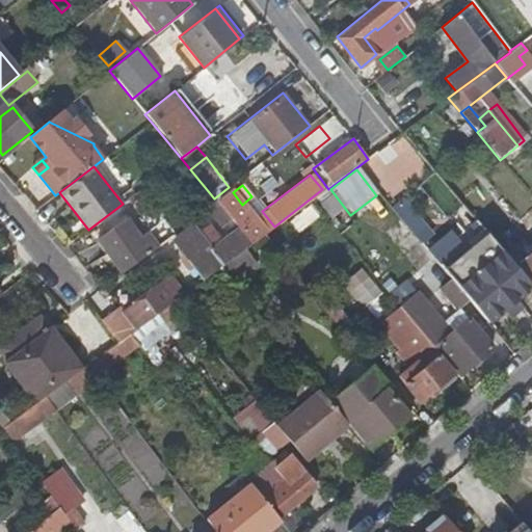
[(212,205),(213,207),(227,224),(232,231),(245,248),(264,234),(253,219),(242,205),(233,192),(231,190),(212,205)]
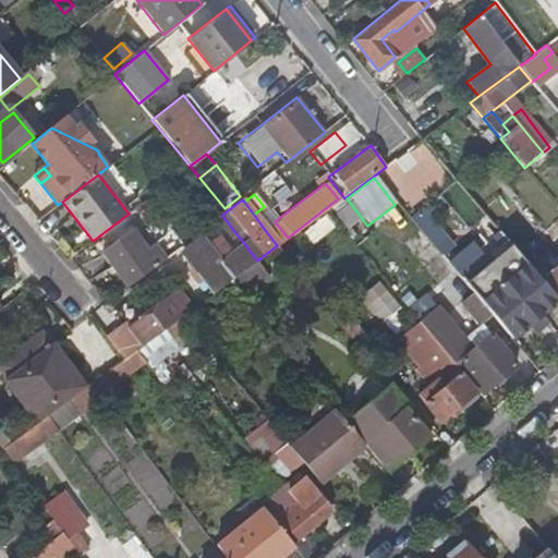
[(310,244),(332,227),(323,215),(300,232),(310,244)]
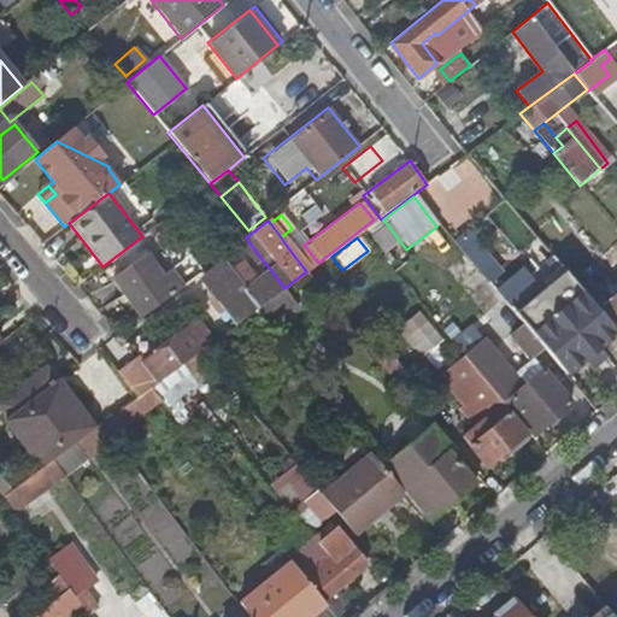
[(252,269),(263,260),(247,240),(236,250),(252,269)]
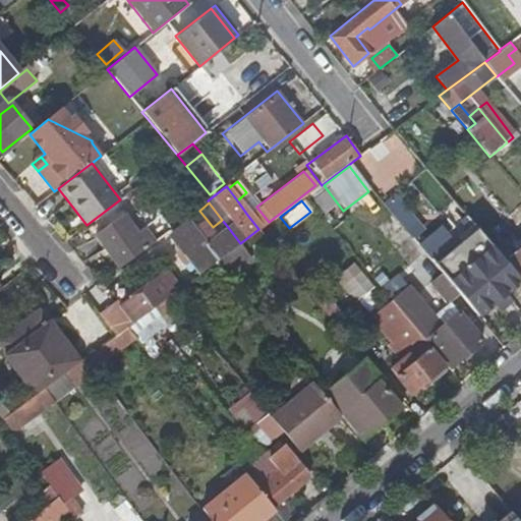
[(247,215),(258,229),(269,222),(256,207),(247,215)]
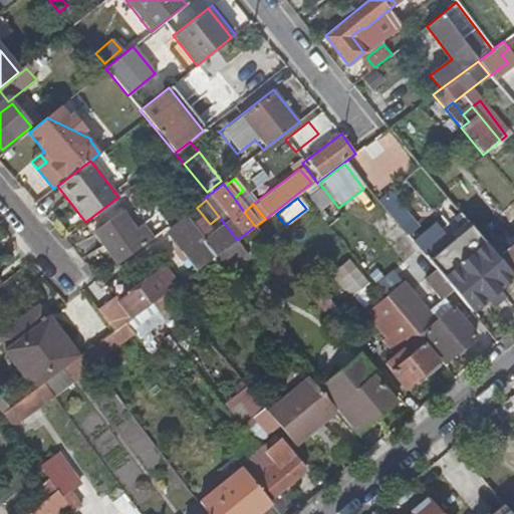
[(95,232),(117,262),(153,237),(143,223),(136,228),(123,212),(95,232)]
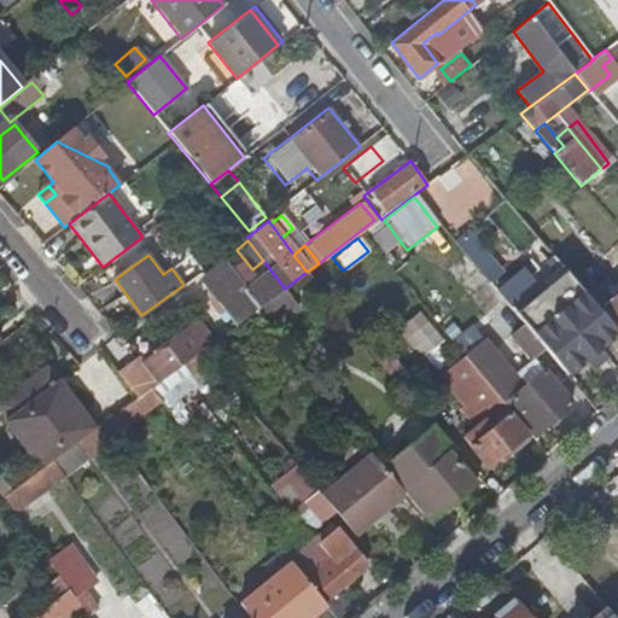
[(227,330),(255,309),(240,290),(239,286),(227,272),(220,262),(192,283),(208,303),(202,307),(210,319),(216,315),(227,330)]
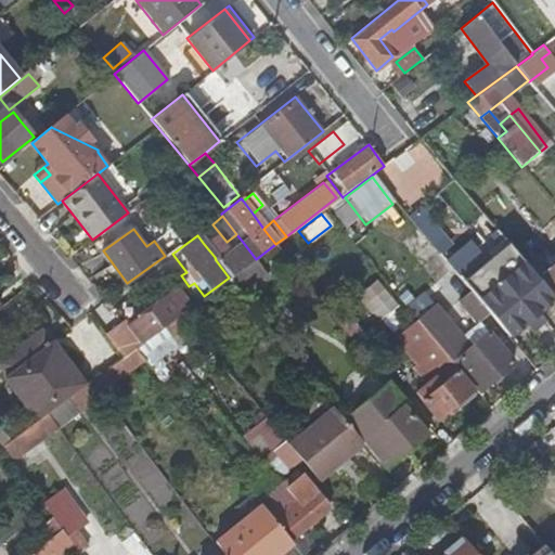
[(216,235),(204,244),(215,257),(226,248),(216,235)]
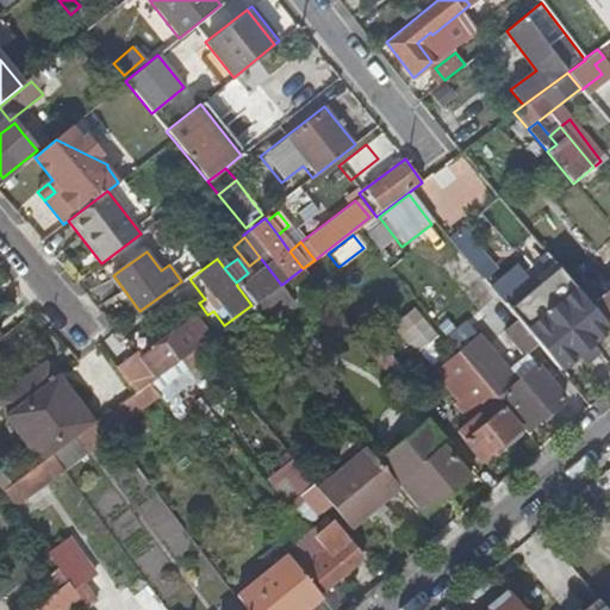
[(278,287),(281,285),(266,265),(237,286),(251,305),(278,287)]
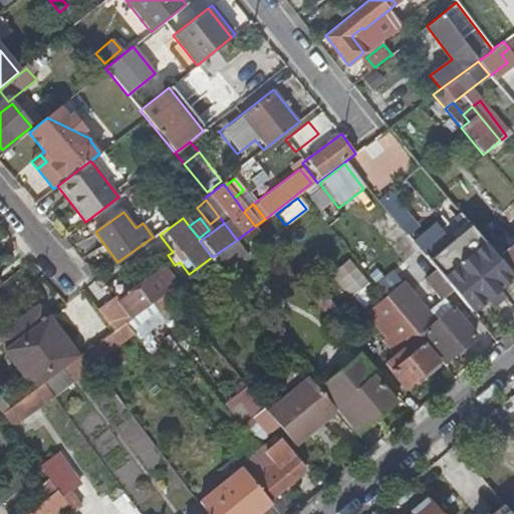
[(508,248),(513,243),(513,235),(504,243),(508,248)]
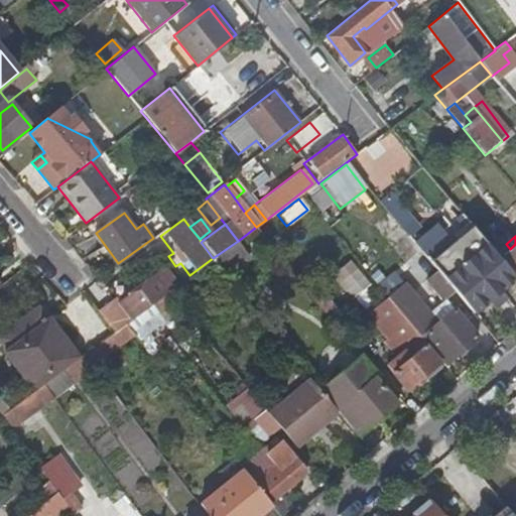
[(245,256),(235,243),(213,258),(223,272),(245,256)]
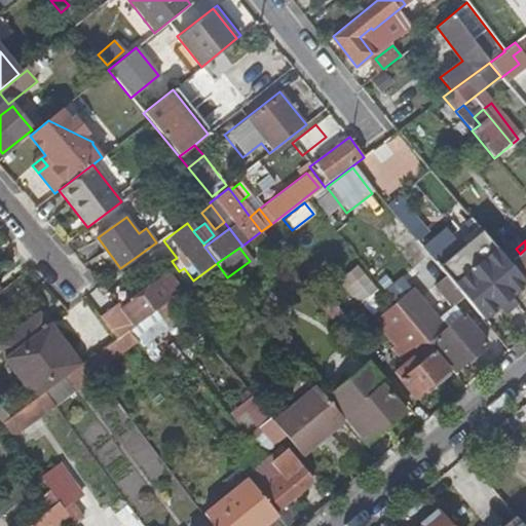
[(525,249),(520,254),(513,260),(525,275),(525,249)]
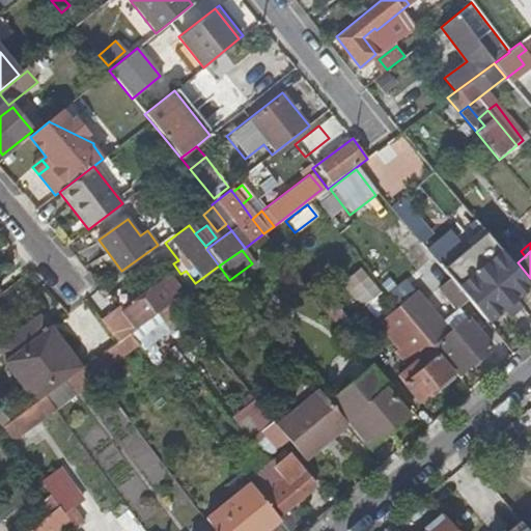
[(469,297),(467,299),(469,301),(479,314),(483,310),(505,336),(530,313),(530,286),(506,257),(495,267),(499,271),(476,290),(466,277),(464,279),(457,272),(452,276),(469,297)]
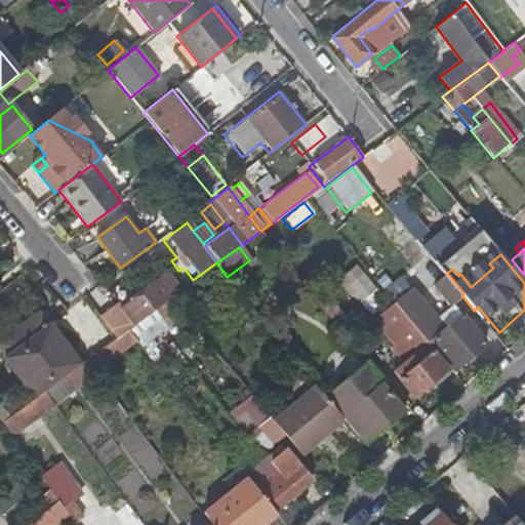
[(358,304),(375,290),(355,266),(337,279),(358,304)]
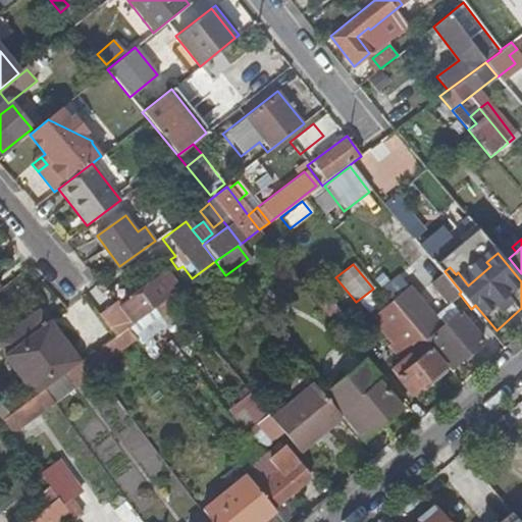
[(102,315),(118,334),(128,327),(171,295),(168,291),(173,285),(165,274),(123,306),(118,300),(102,315)]
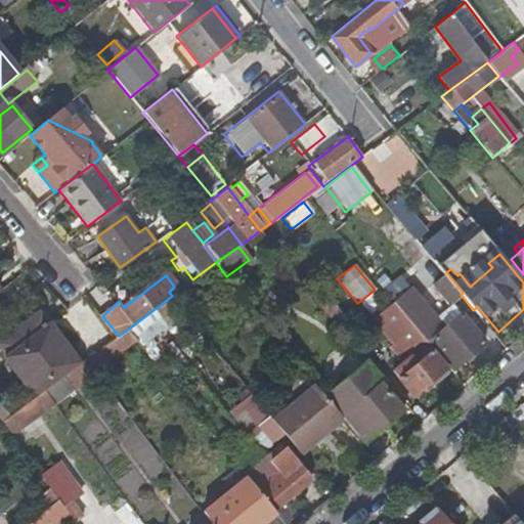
[(452,305),(463,297),(461,295),(444,275),(440,279),(444,284),(438,289),(452,305)]
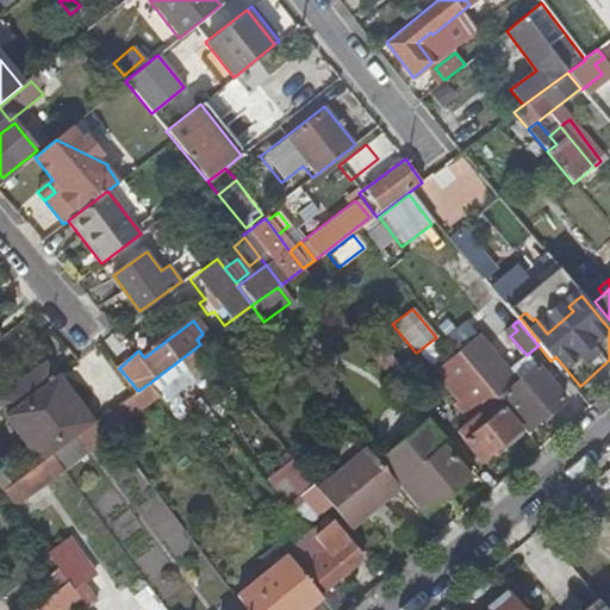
[(473,346),(461,355),(527,433),(565,399),(527,355),(498,375),(473,346)]
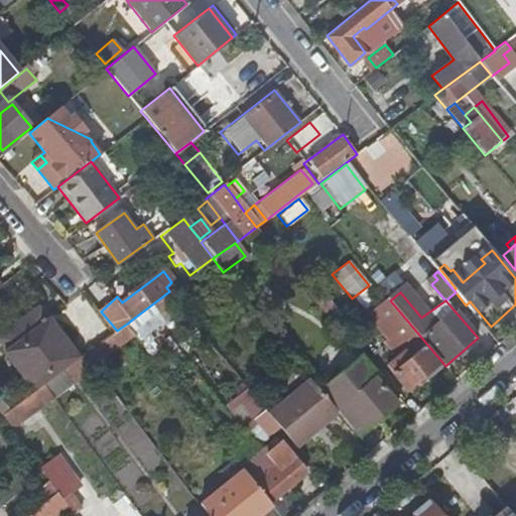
[(1,335),(10,346),(50,314),(42,303),(1,335)]
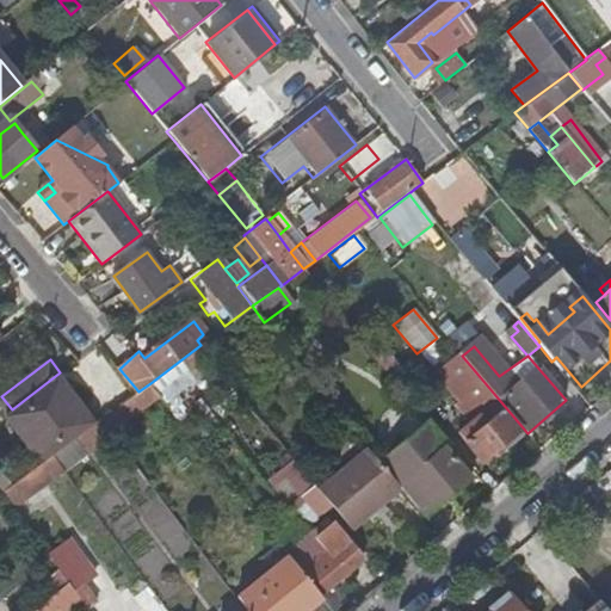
[(12,409),(48,458),(51,456),(97,423),(60,372),(12,409)]
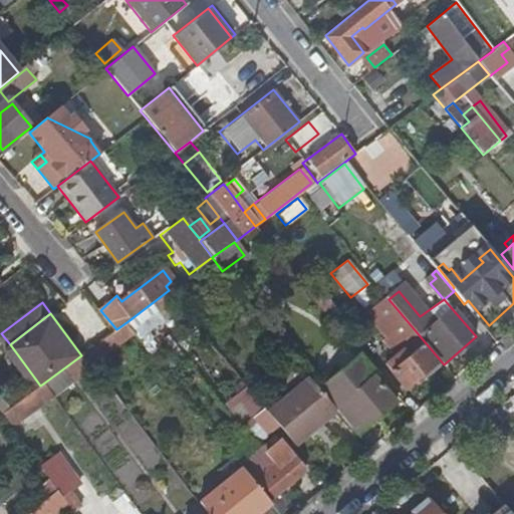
[(94,365),(137,334),(126,322),(116,329),(84,352),(94,365)]
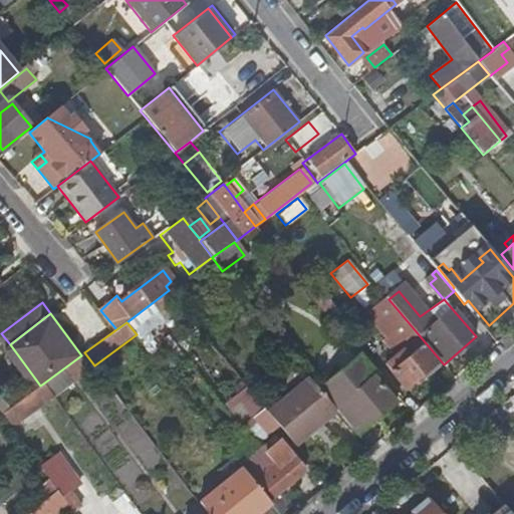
[(423,344),(391,370),(406,388),(437,361),(423,344)]
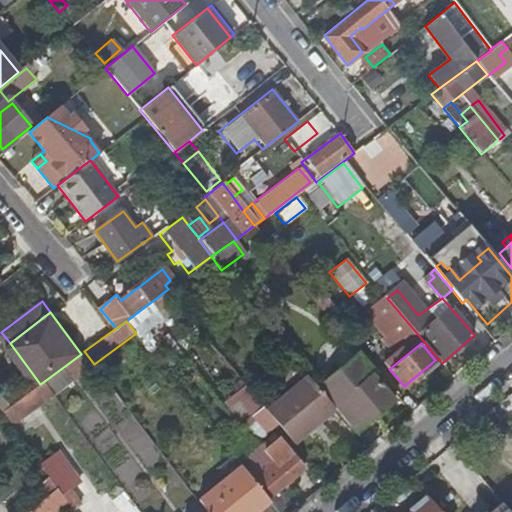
[(52,394),(94,364),(84,351),(81,354),(43,382),(52,394)]
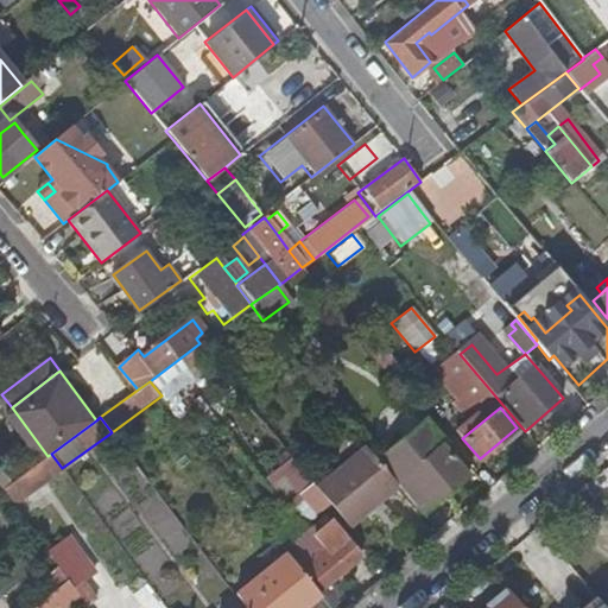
[(400,486),(422,512),(466,475),(442,445),(447,441),(428,417),(378,460),(400,486)]
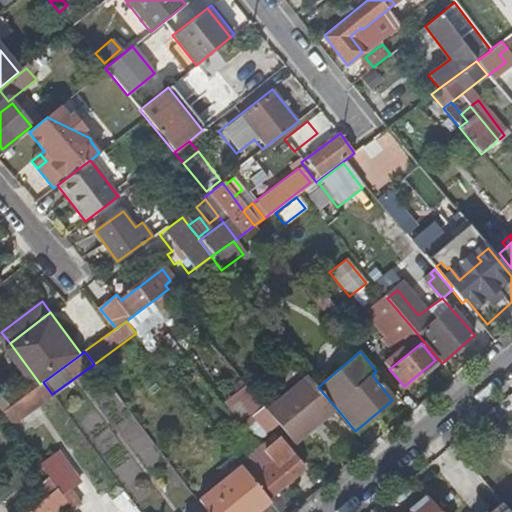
[(337,409),(318,387),(309,376),(267,411),(277,423),(295,444),(337,409)]
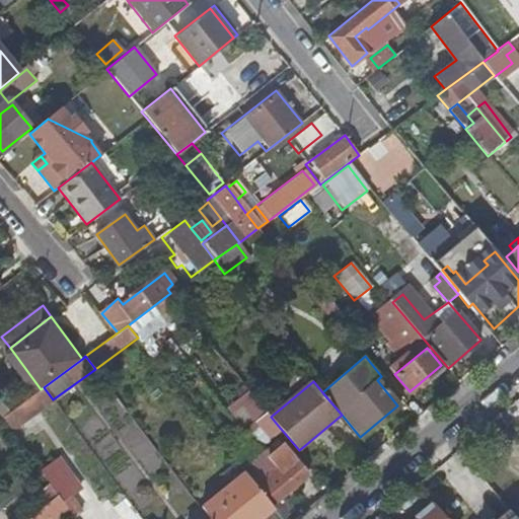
[(3,418),(12,429),(53,399),(44,387),(41,389),(3,418)]
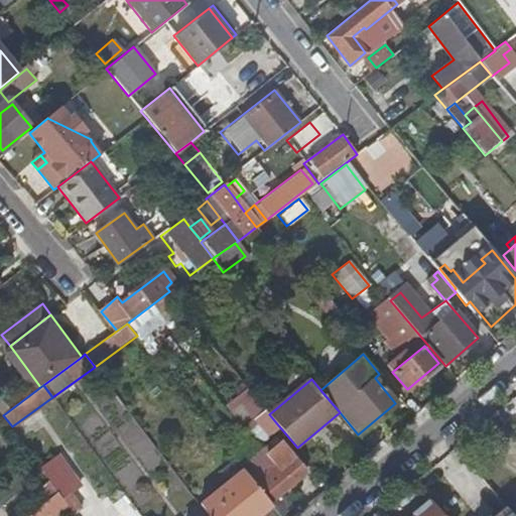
[(269,434),(279,426),(269,414),(248,389),(238,397),(269,434)]
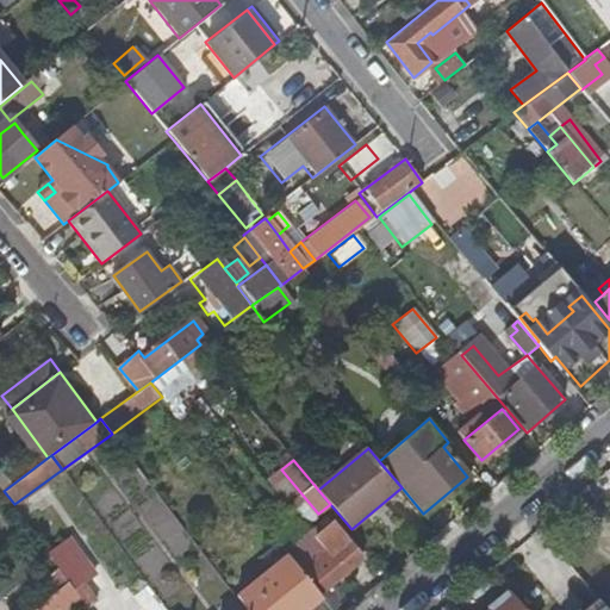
[(362,559),(334,523),(316,537),(310,543),(293,556),(307,574),(305,577),(319,595),(334,582),(340,577),(344,573),(362,559)]
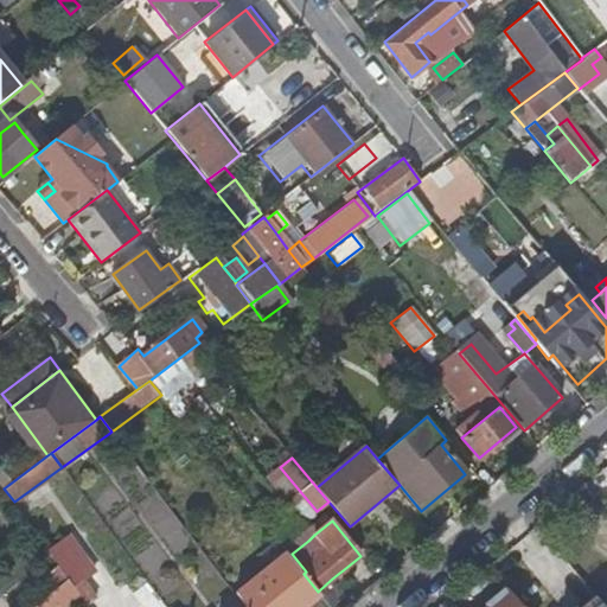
[(314,535),(311,530),(305,536),(308,541),(314,535)]
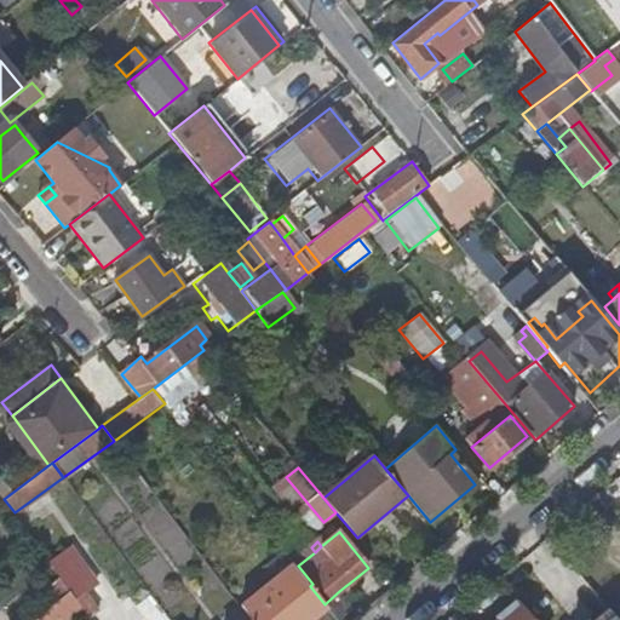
[(293,564),(241,606),(251,619),(310,619),(327,607),(325,604),(310,586),(293,564)]
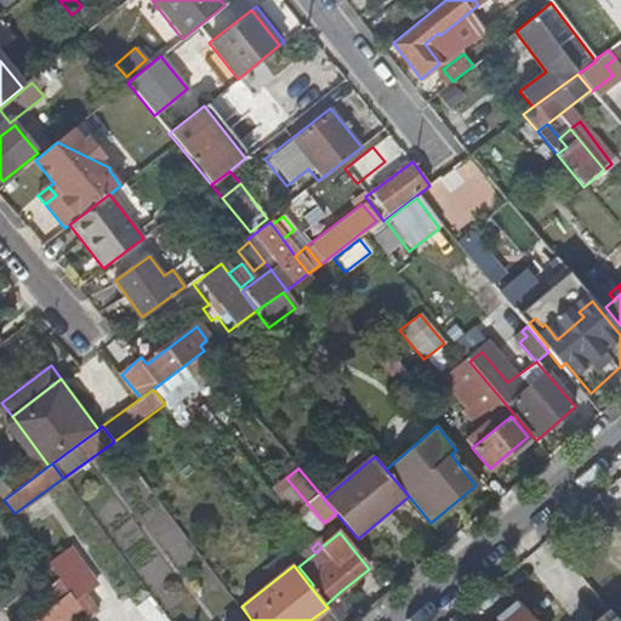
[(56,603),(68,592),(60,579),(45,591),(56,603)]
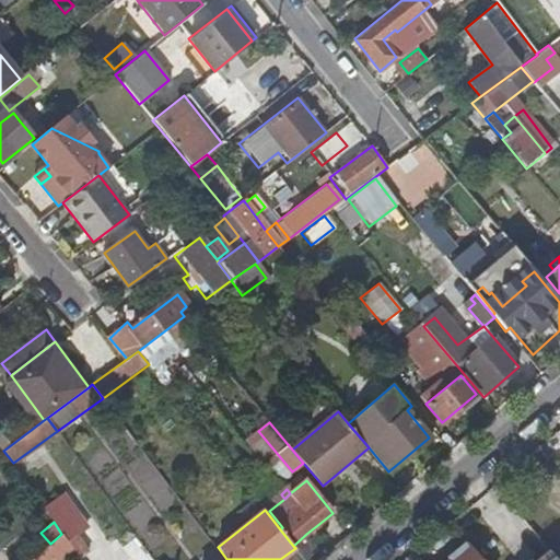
[(322,532),(316,526),(312,529),(316,535),(322,532)]
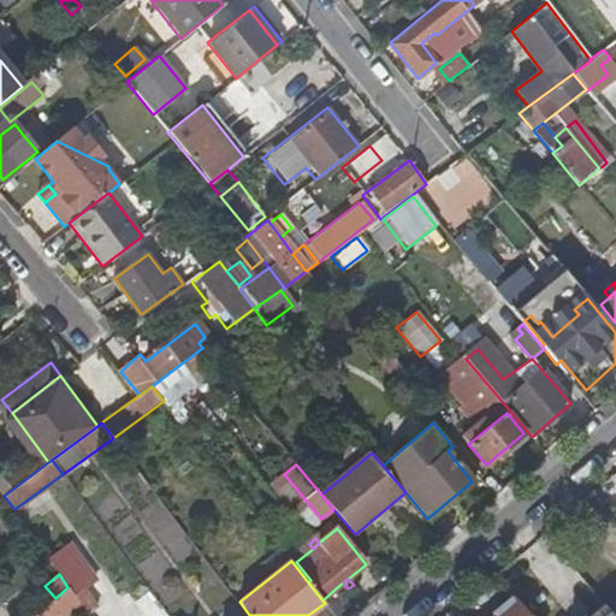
[(64,615),(80,603),(67,587),(55,598),(34,615),(64,615)]
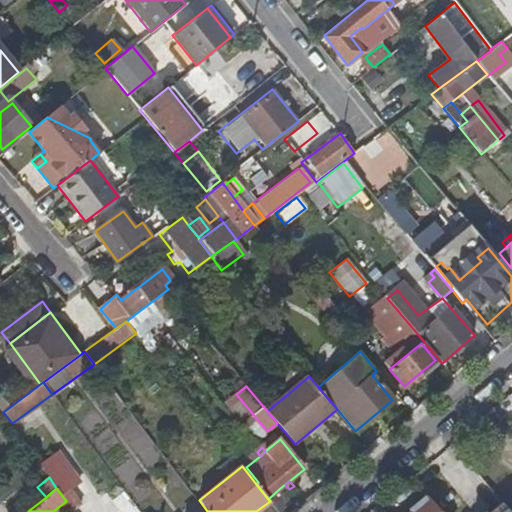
[(291,511),(296,508),(280,488),(268,499),(270,501),(278,511),(291,511)]
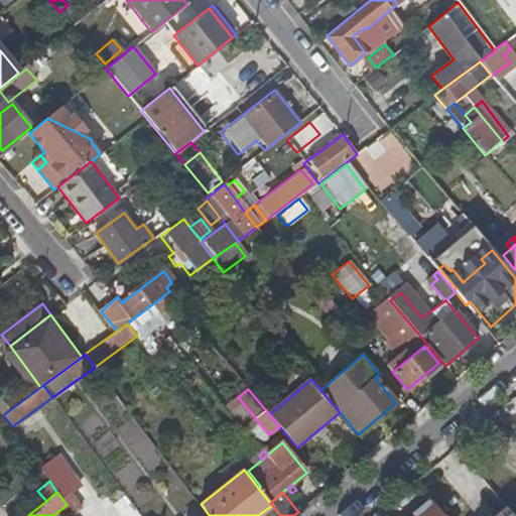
[(444,515),(433,502),(430,505),(428,502),(416,513),(417,515),(416,515),(444,515)]
